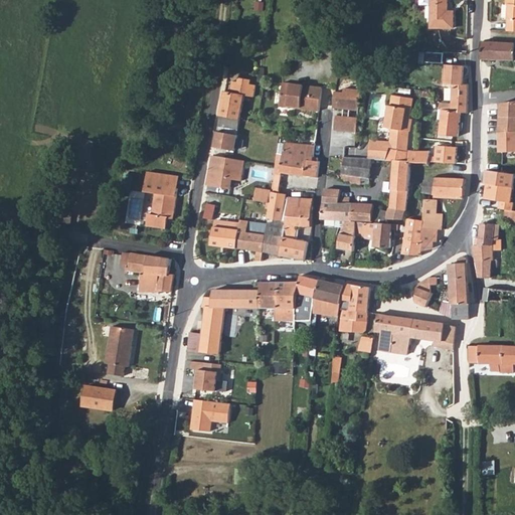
[(420,0),(421,4),(431,3),(432,27),(454,27),(454,9),(448,9),(447,0),(420,0)]
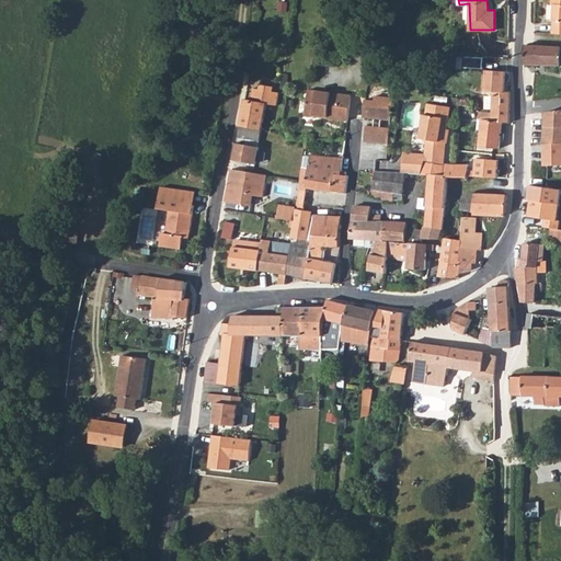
[(560,0),(551,0),(551,6),(547,6),(547,19),(553,19),(551,34),(560,35),(560,0)]
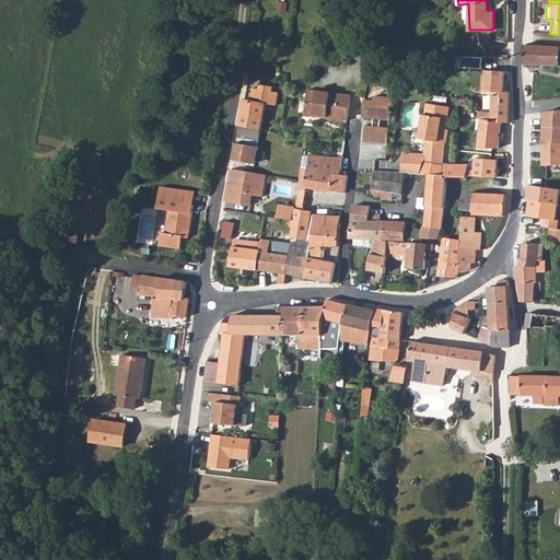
[(559,47),(532,46),(524,46),(523,66),(534,66),(559,67),(559,47)]
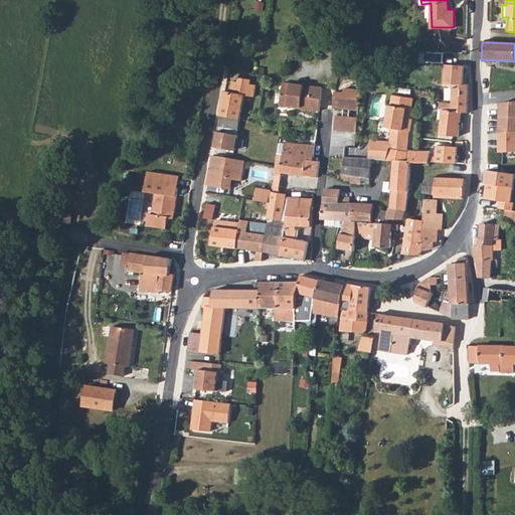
[(452,86),(452,104),(452,112),(461,112),(468,113),(469,84),(463,84),(464,66),(447,66),(446,86),(452,86)]
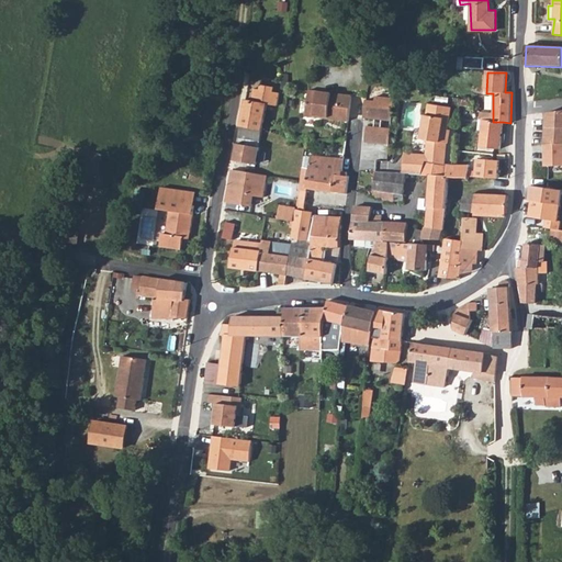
[(277,105),(279,91),(273,91),(274,86),(260,83),(259,88),(254,87),(251,100),(244,99),(239,125),(261,130),(267,103),(277,105)]
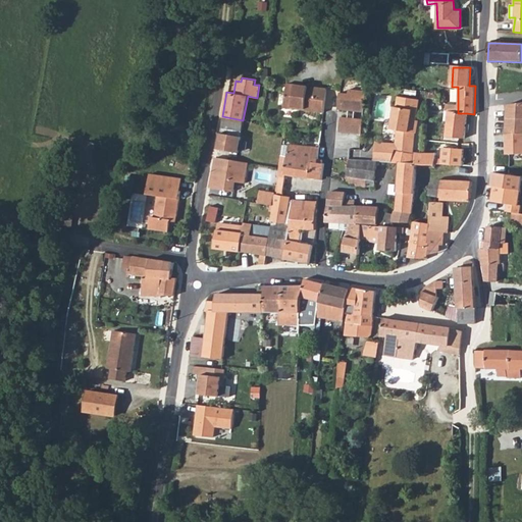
[(328,90),(289,83),(284,106),(324,113),(328,90)]
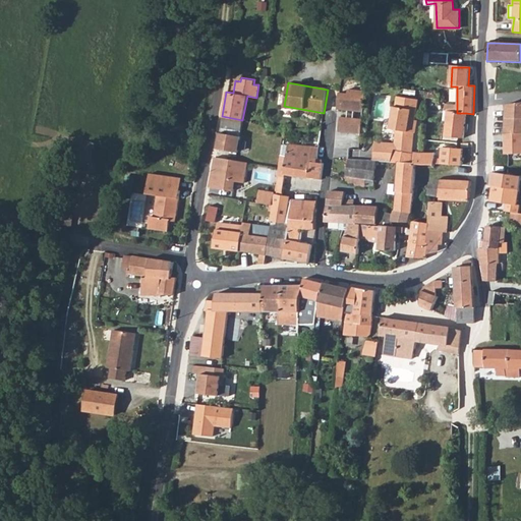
[(364,102),(366,91),(348,89),(348,94),(339,93),(338,109),(348,110),(347,117),(340,116),(339,131),(361,133),(362,119),(353,118),(354,111),(363,112),(364,102)]
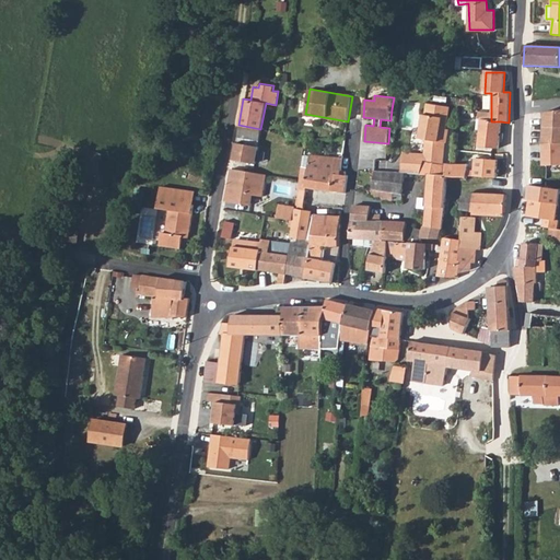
[(419,139),(427,139),(424,154),(423,161),(443,163),(445,141),(446,142),(448,128),(445,128),(448,106),(426,104),(424,115),(422,115),(419,139)]
